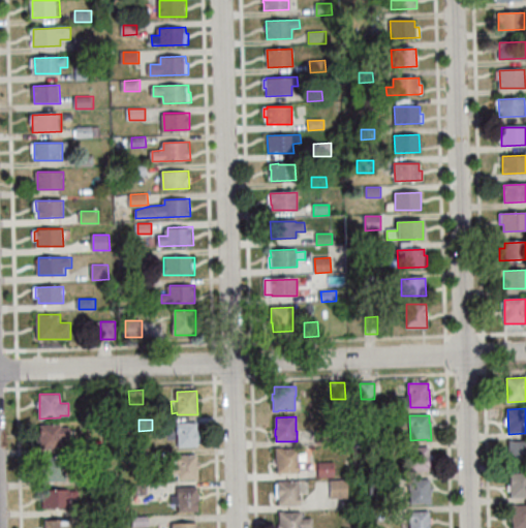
[(179,447),(178,432),(177,424),(196,423),(196,431),(197,430),(197,446),(179,447)]
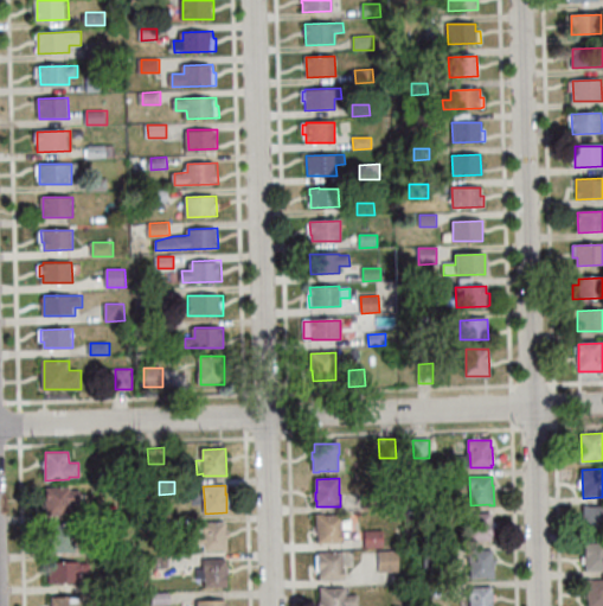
[(46,488),(70,488),(70,491),(79,491),(79,503),(71,503),(71,514),(47,515),(46,488)]
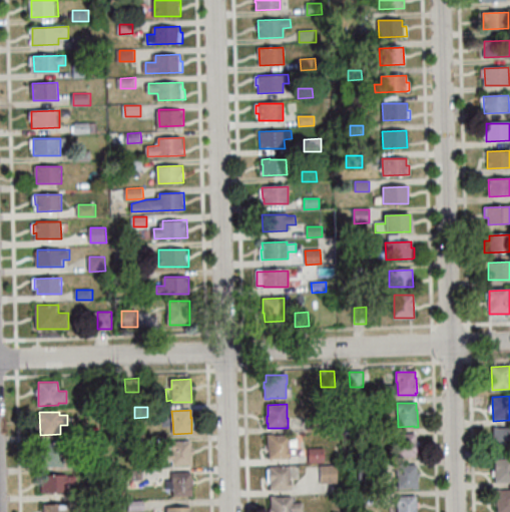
[(307,417),(323,417),(323,431),(308,432),(307,417)]
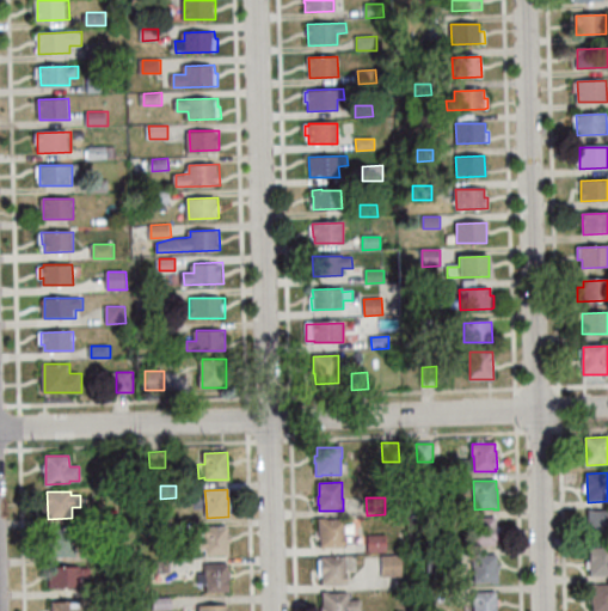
[(607,538),(589,539),(589,512),(607,511),(607,538)]
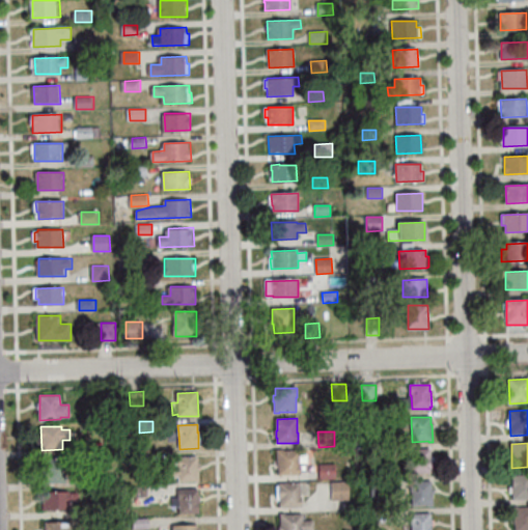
[(431,473),(413,474),(412,458),(411,458),(410,450),(431,449),(431,457),(433,457),(433,463),(432,464),(433,470),(431,470),(431,473)]
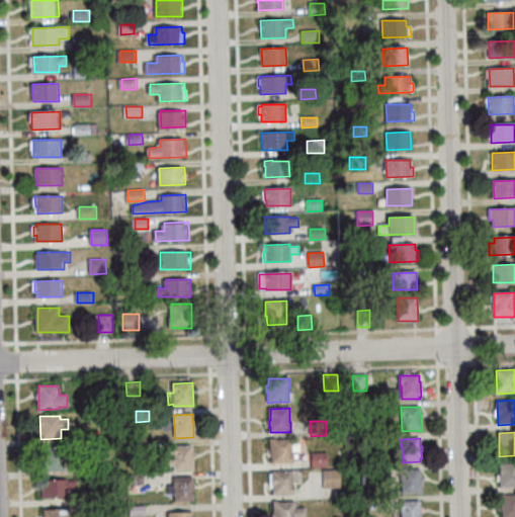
[(272,464),(272,455),(271,455),(270,439),(275,439),(275,440),(291,440),(291,453),(293,453),(293,463),(272,464)]
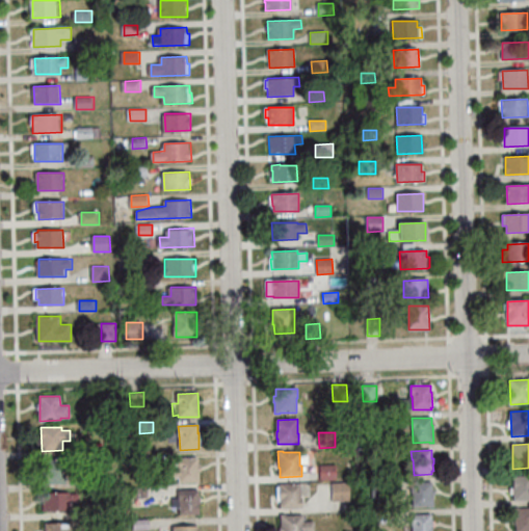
[(146,466),(130,466),(130,455),(146,455),(146,466)]
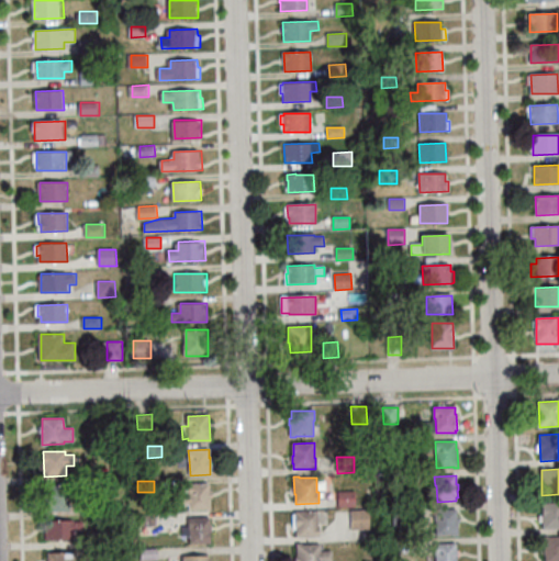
[(211,509),(189,511),(189,504),(182,504),(181,494),(189,494),(189,484),(209,483),(209,491),(212,491),(212,497),(211,497),(211,509)]
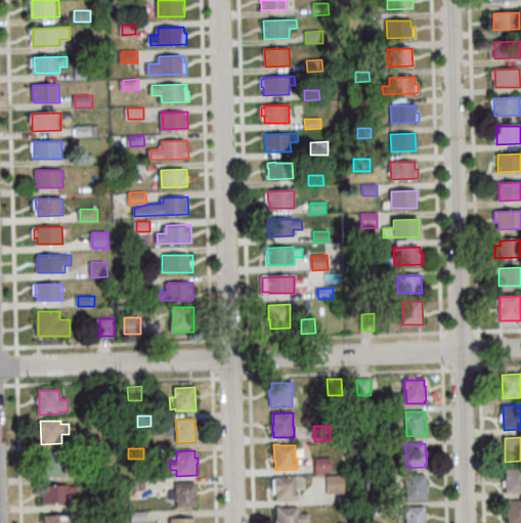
[(42,452),(62,452),(63,476),(43,476),(42,452)]
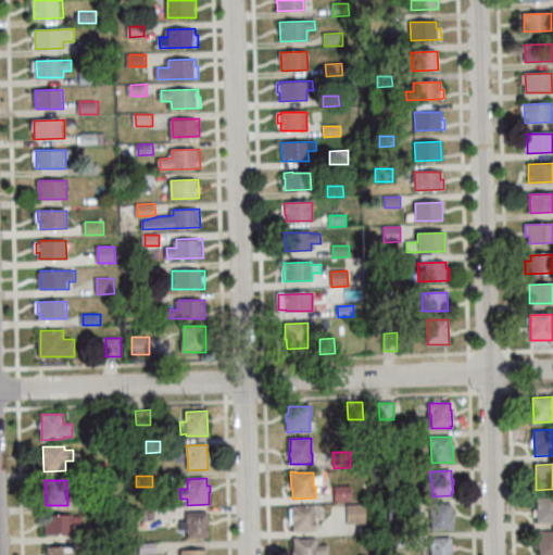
[(335,487),(351,486),(351,502),(335,502),(335,487)]
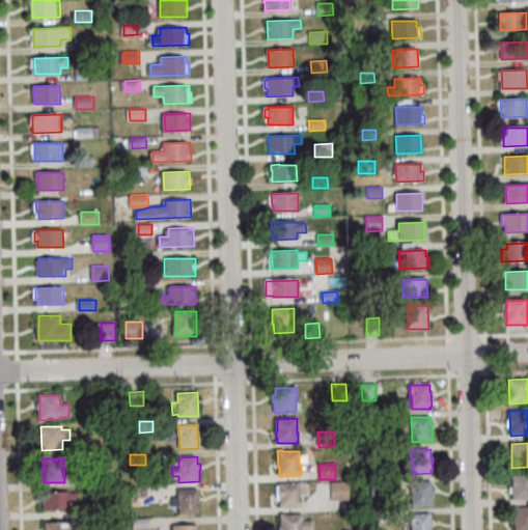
[(110,486),(96,486),(95,475),(110,474),(110,486)]
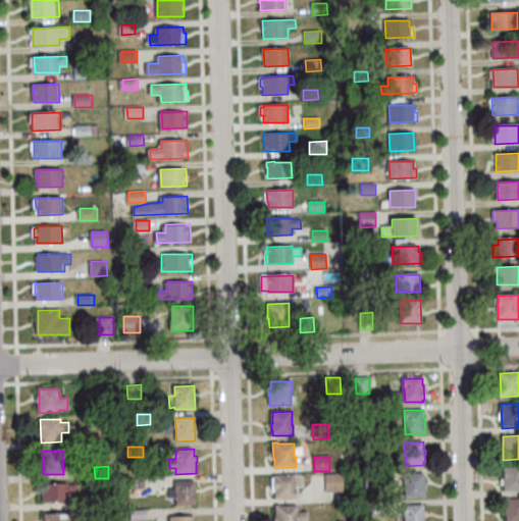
[(504,468),(518,467),(518,490),(504,490),(504,468)]
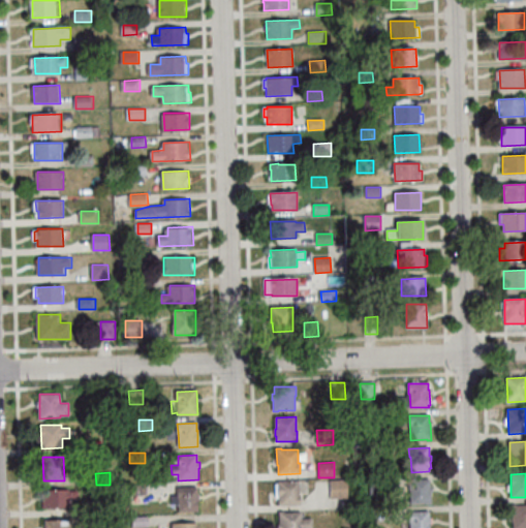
[(370,495),(370,478),(388,478),(388,495),(370,495)]
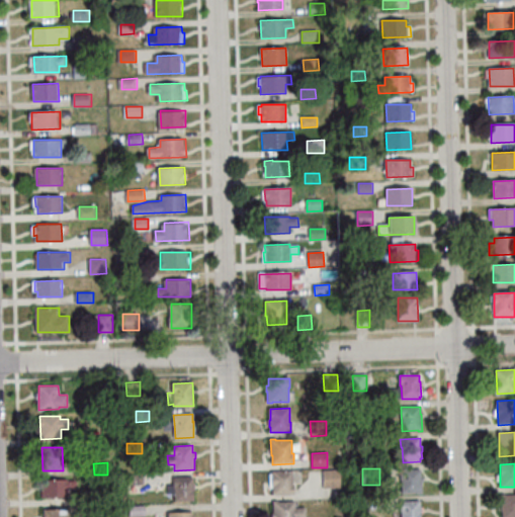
[(401,469),(420,469),(421,477),(423,477),(423,483),(422,483),(422,494),(418,494),(418,493),(402,494),(401,469)]
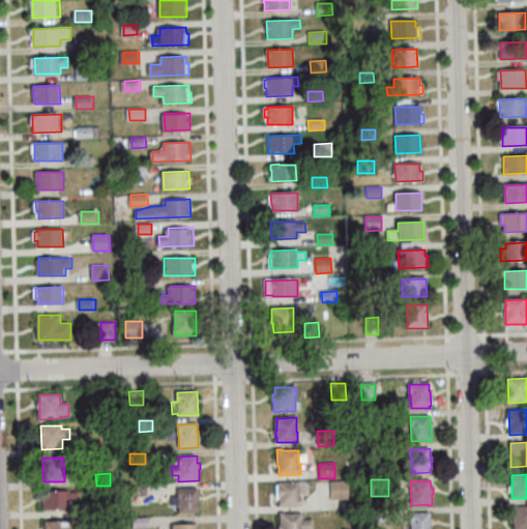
[(331,482),(348,481),(349,499),(331,499),(331,482)]
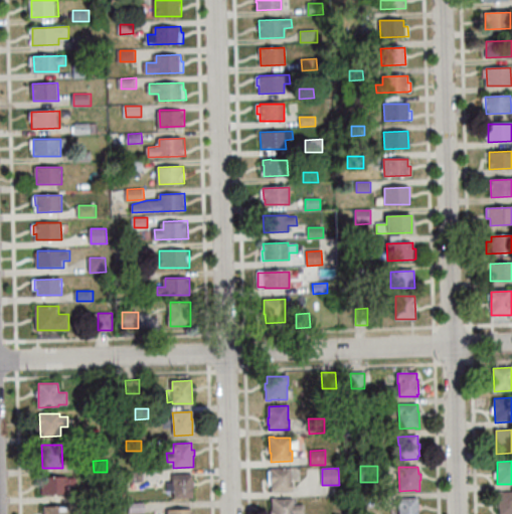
[(291,469),(291,482),(292,482),(292,492),(272,493),(272,469),(291,469)]
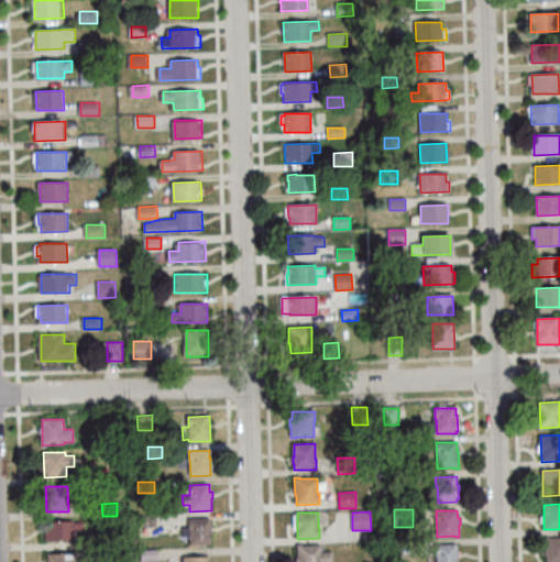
[(139,527),(139,516),(155,516),(156,527),(139,527)]
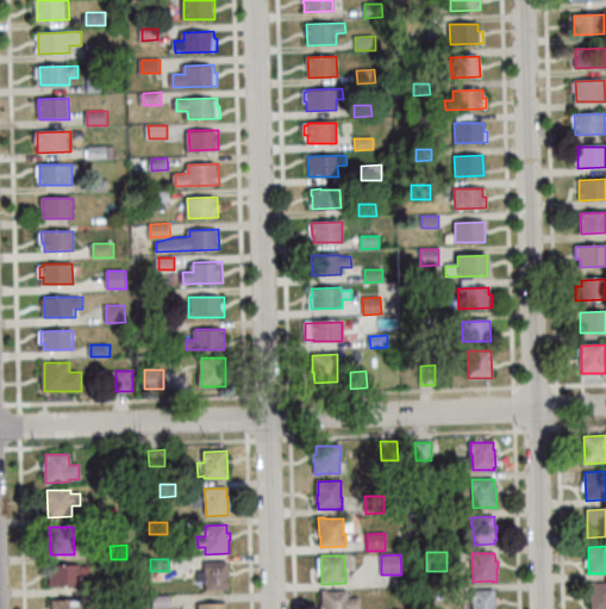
[(206,591),(206,580),(198,580),(198,572),(206,572),(205,563),(227,561),(229,590),(206,591)]
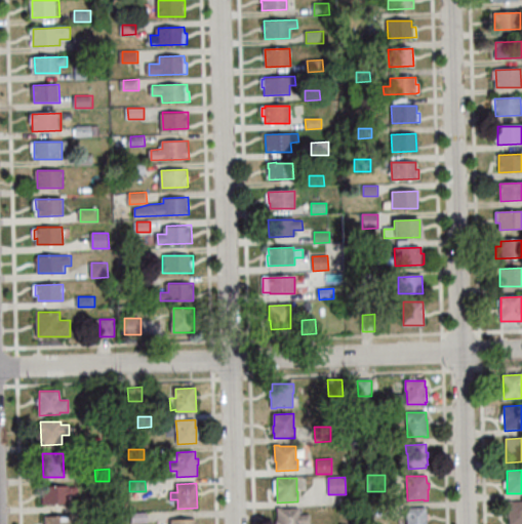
[(42,505),(42,487),(68,486),(68,488),(76,487),(76,495),(68,495),(68,504),(42,505)]
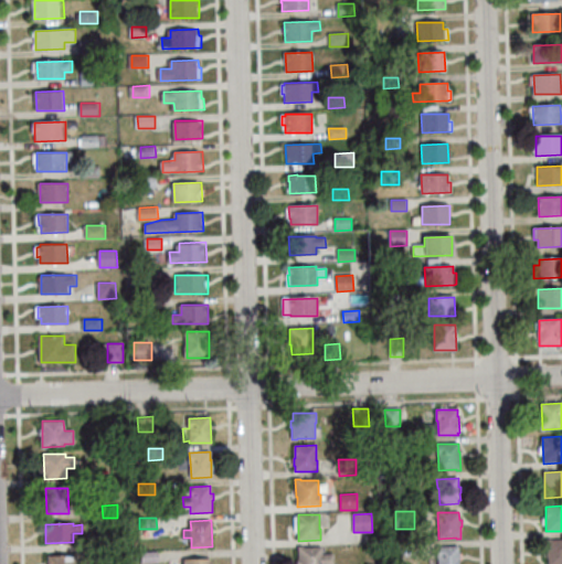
[(98,533),(115,533),(116,549),(98,549),(98,533)]
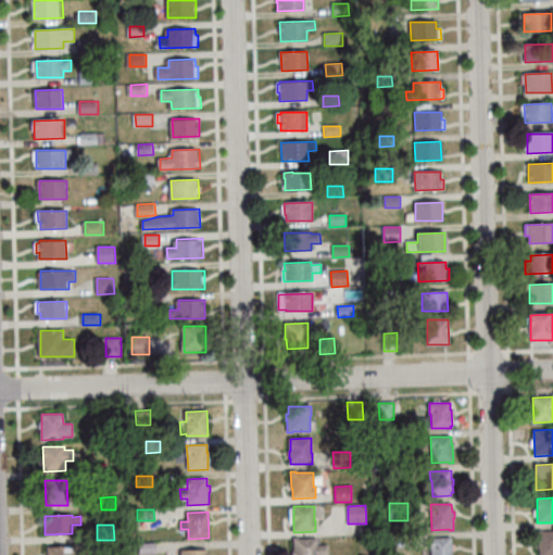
[(539,554),(539,532),(552,531),(552,554),(539,554)]
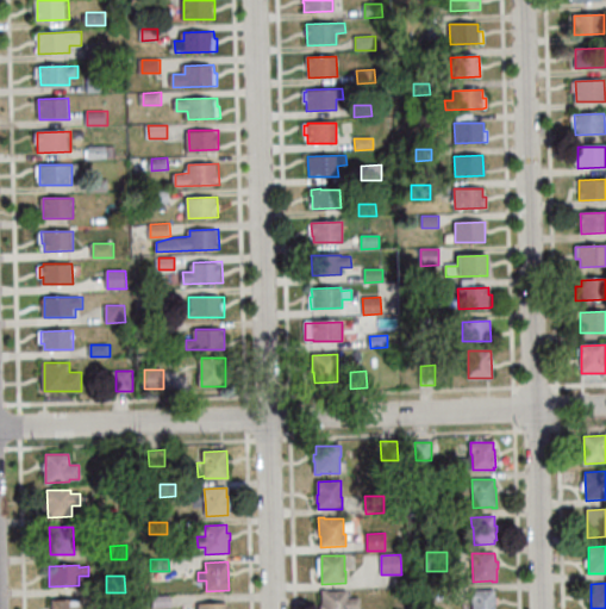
[(433,602),(414,603),(414,588),(433,588),(433,602)]
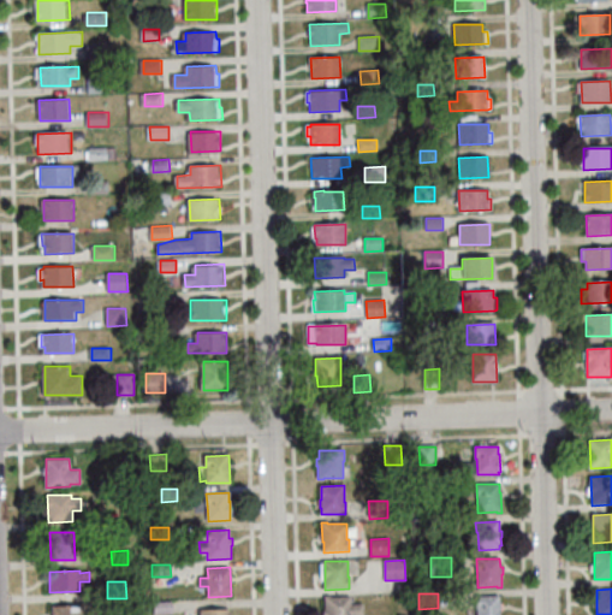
[(477,614),(477,608),(475,609),(475,597),(499,596),(499,614),(477,614)]
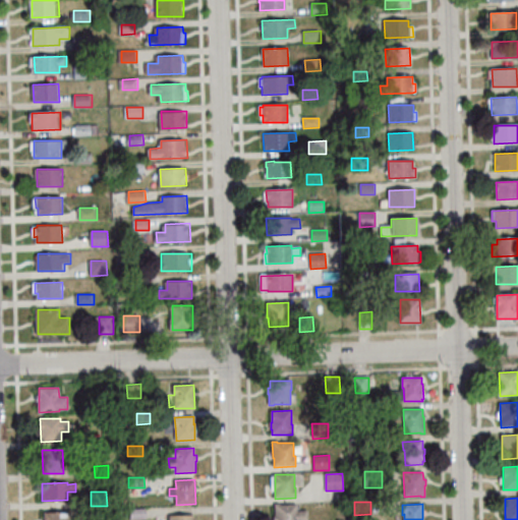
[(296,505),(296,511),(307,511),(307,519),(277,519),(277,516),(275,516),(275,506),(296,505)]
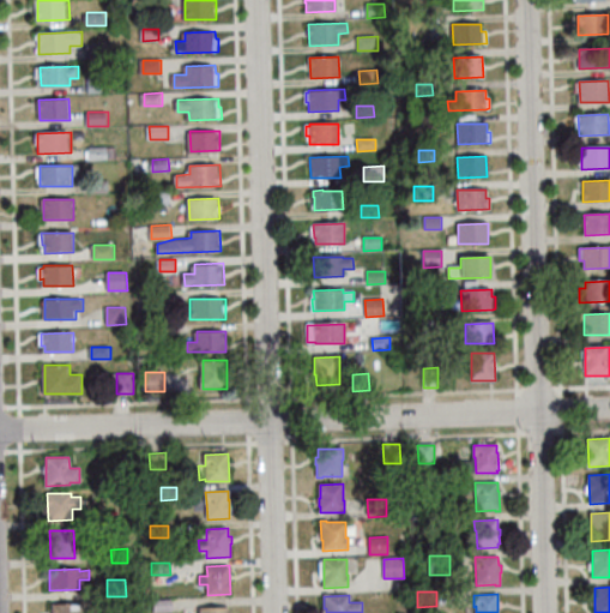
[(171,612),(153,612),(153,601),(171,600),(171,612)]
